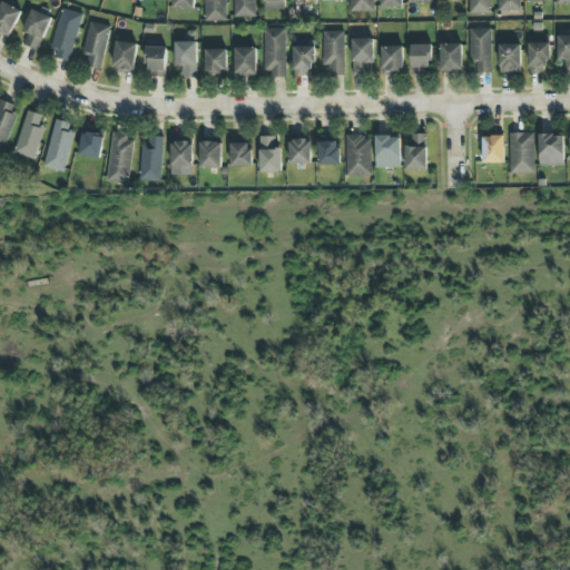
[(194,0),(173,0),(173,8),(194,9),(194,0)]
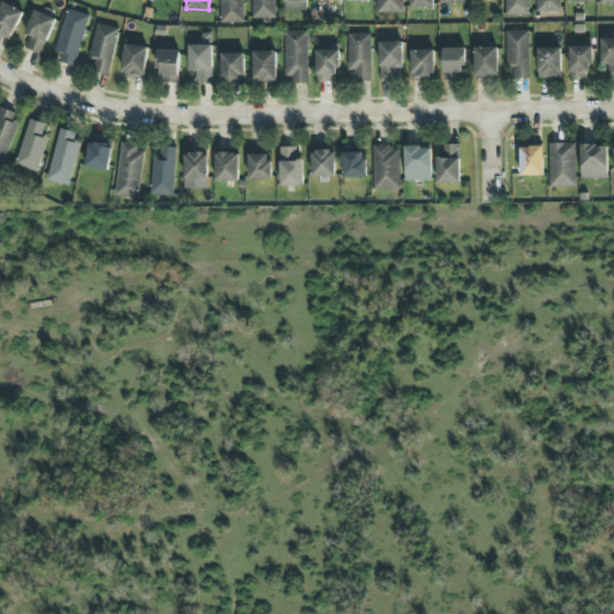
[(244,23),(242,0),(221,0),(222,23),(244,23)]
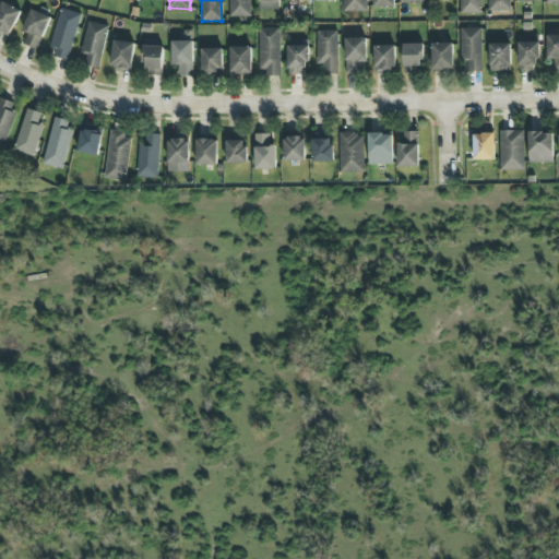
[(250,16),(250,0),(228,0),(229,16),(250,16)]
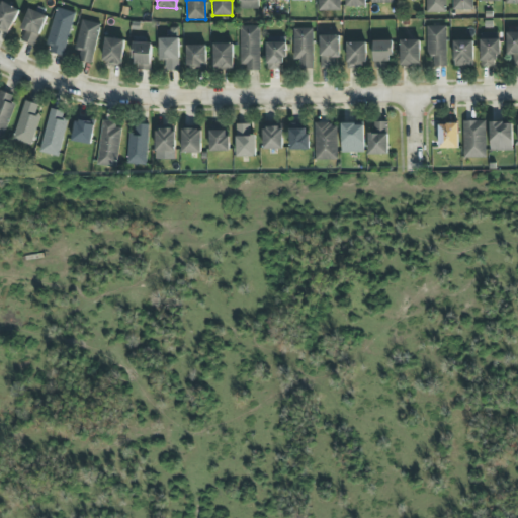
[(259,9),(258,0),(239,0),(240,9),(259,9)]
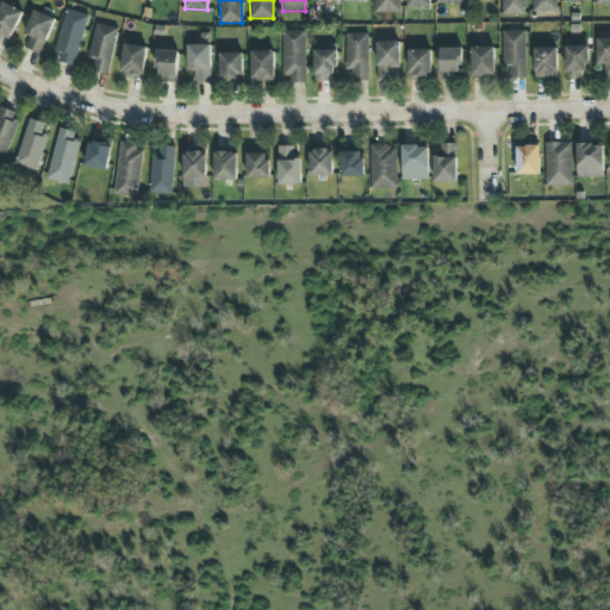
[(373,0),(374,13),(400,12),(399,0),(373,0)]
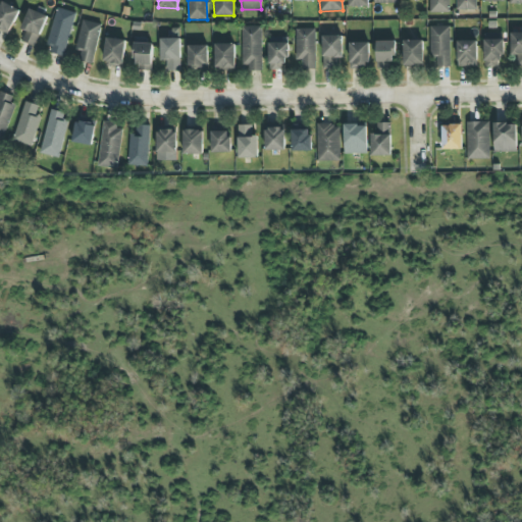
[(428,0),(429,12),(449,12),(449,0),(428,0)]
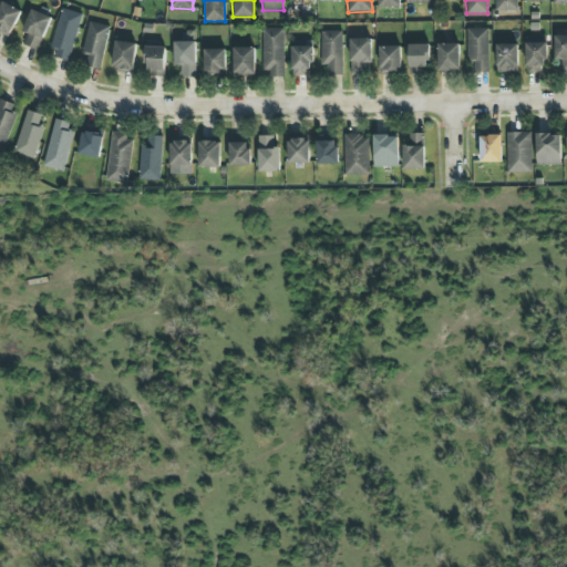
[(494,0),(495,10),(517,10),(517,0),(494,0)]
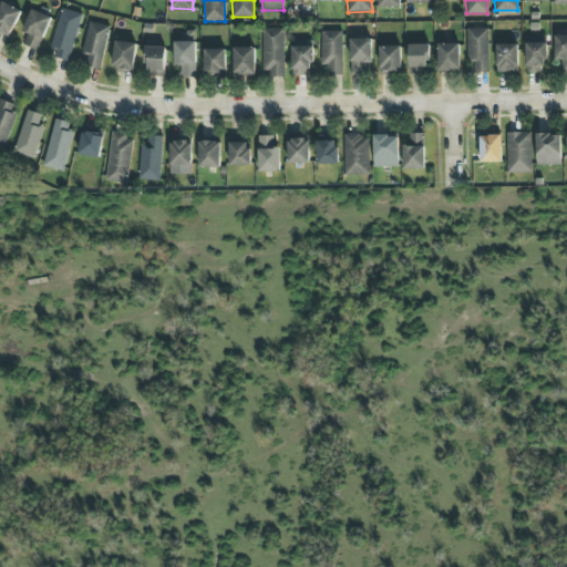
[(22,11),(3,1),(0,7),(0,32),(7,37),(22,11)]
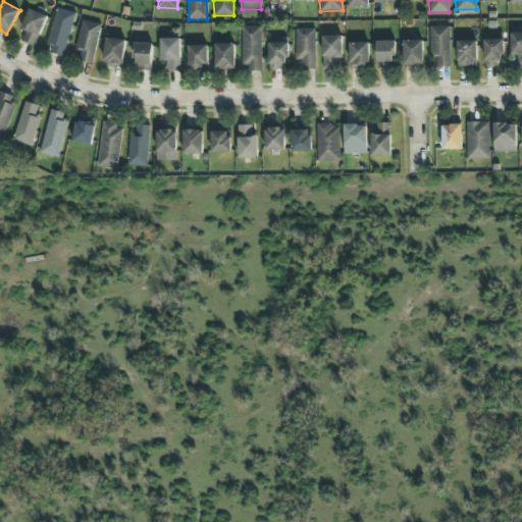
[(34,46),(47,16),(30,8),(19,29),(25,32),(21,41),(34,46)]
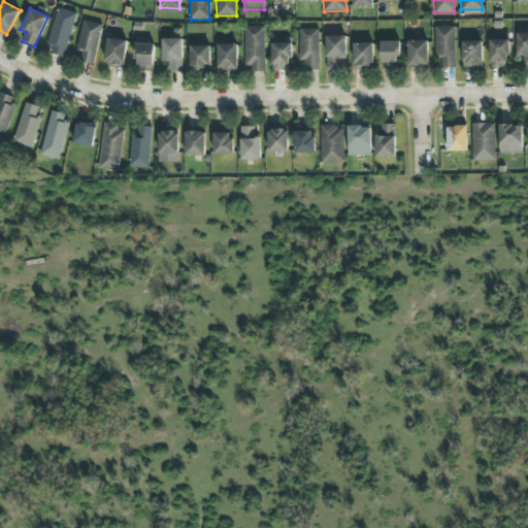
[(76,13),(58,8),(45,52),(64,57),(76,13)]
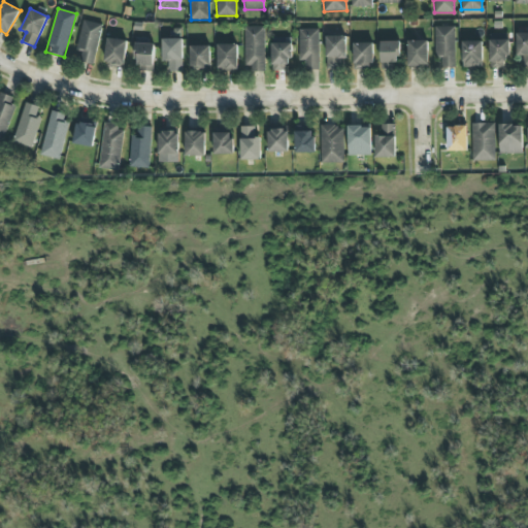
[(76,62),(95,64),(99,23),(80,22),(76,62)]
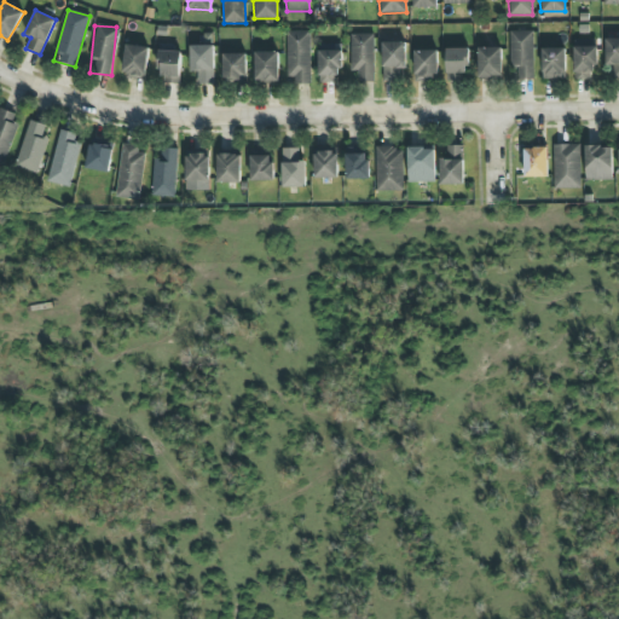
[(308,85),(310,32),(287,30),(285,84),(308,85)]
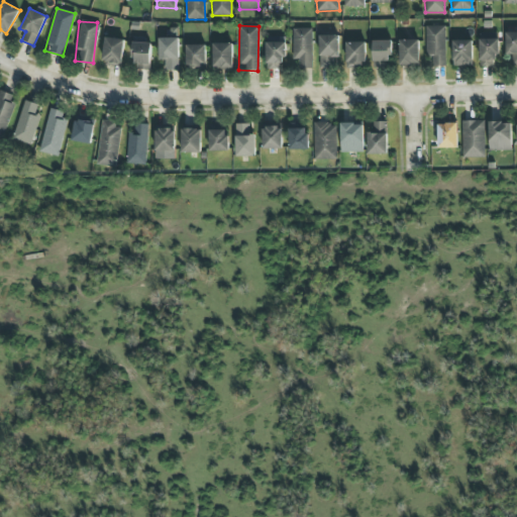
[(444,25),(425,25),(425,57),(431,57),(431,66),(445,66),(444,25)]
